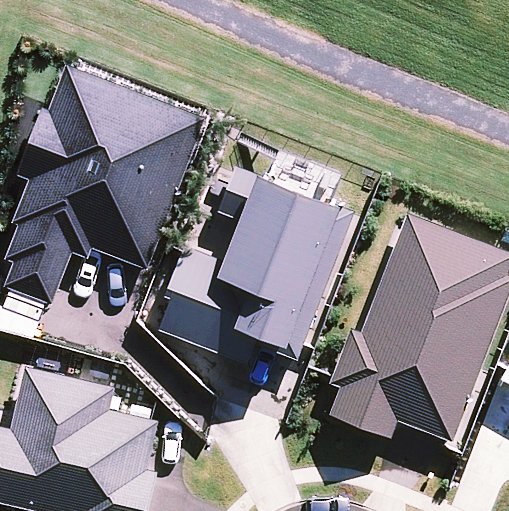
[(146,267),(203,118),(65,65),(48,110),(39,107),(14,173),(28,179),(11,222),(17,224),(4,257),(12,260),(3,284),(51,302),(71,251),(86,257),(91,246),(146,267)]
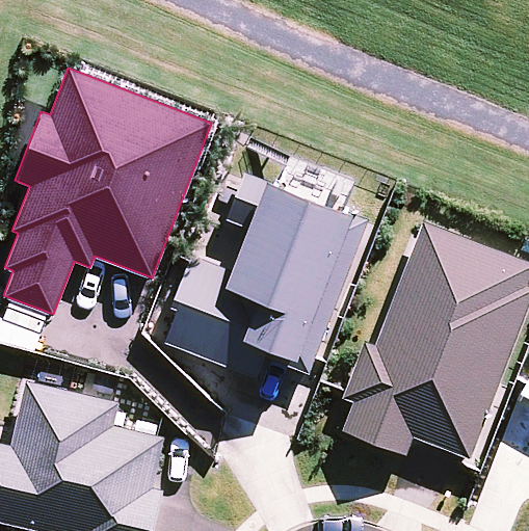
[(293,369),(352,217),(242,174),(225,219),(248,229),(232,270),(190,255),(170,307),(176,309),(163,342),(254,377),(265,349),(271,351),(268,360),(293,369)]
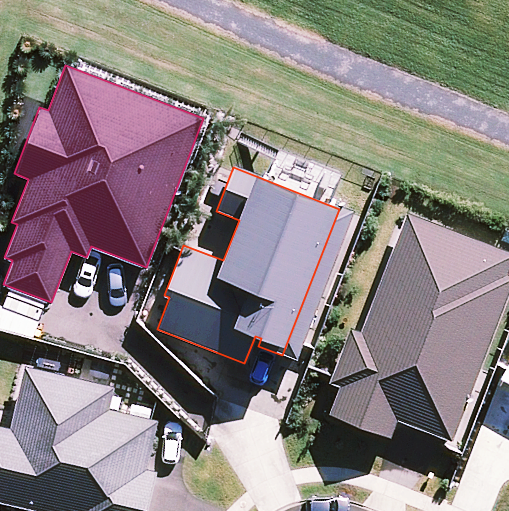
[(508,266),(508,252),(405,214),(360,333),(349,329),(331,377),(328,384),(339,388),(328,417),(388,439),(395,419),(452,440),(508,289),(508,276),(506,276),(508,266)]
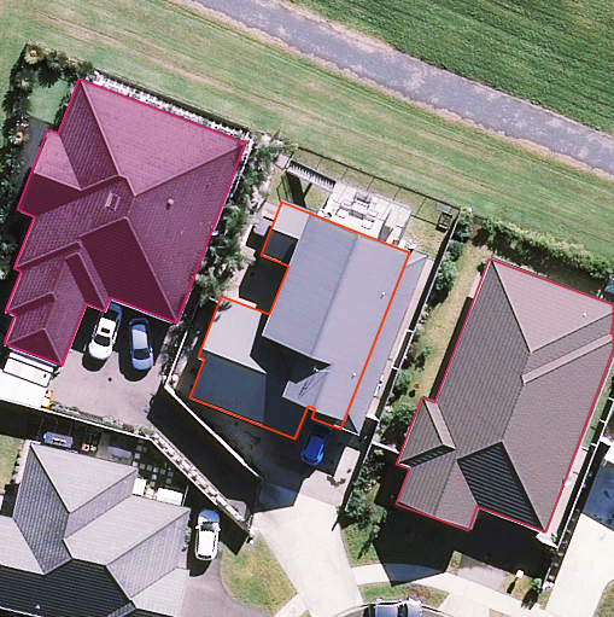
[(613,431),(601,455),(613,461),(613,431)]
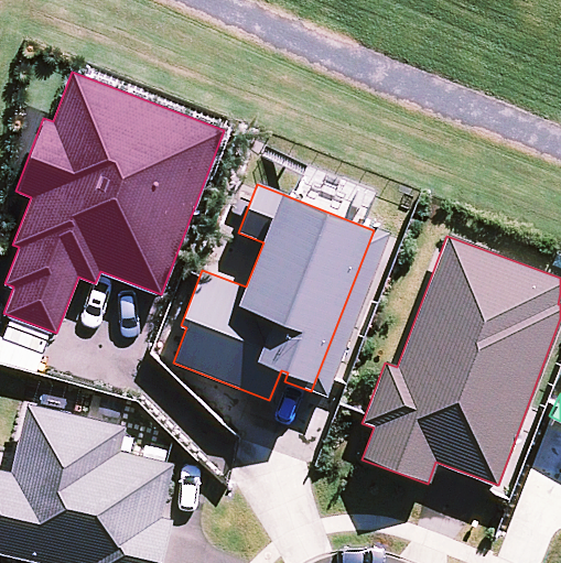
[(0,552),(45,562),(160,562),(171,520),(160,518),(173,464),(119,452),(125,428),(27,404),(10,474),(0,471),(0,552)]
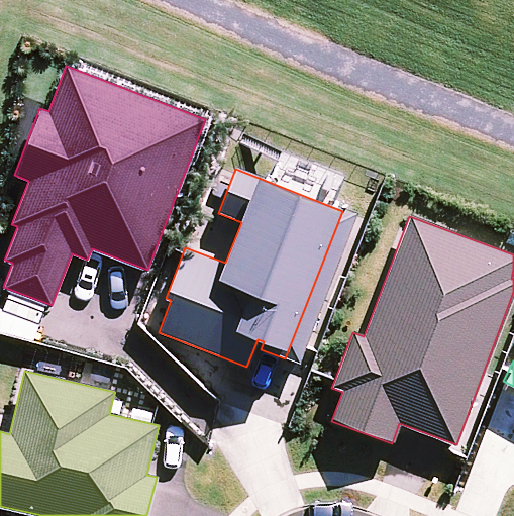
All buildings are outlined.
